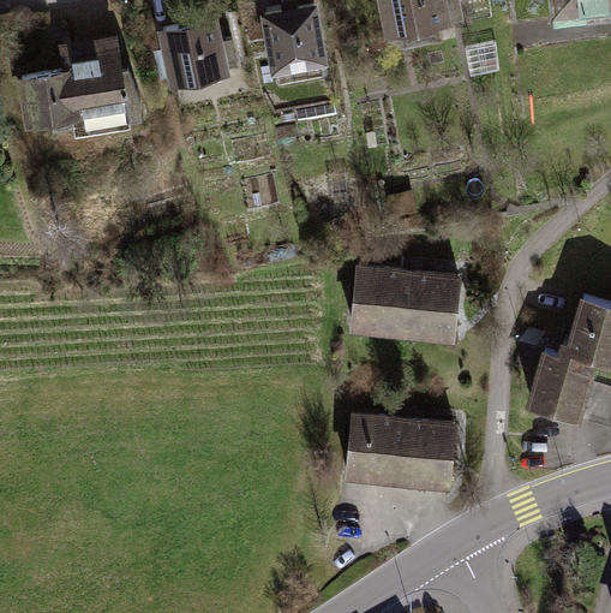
[(377,0),(387,42),(456,30),(455,22),(465,19),(460,0),(377,0)]
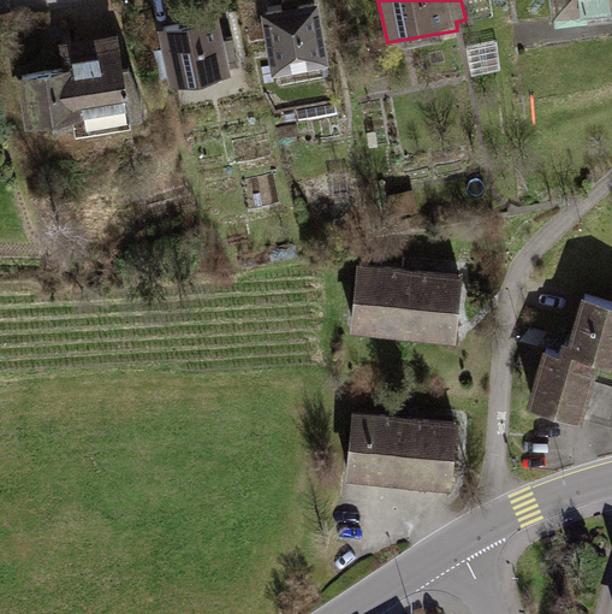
[(611,0),(551,0),(554,24),(611,18),(611,0)]
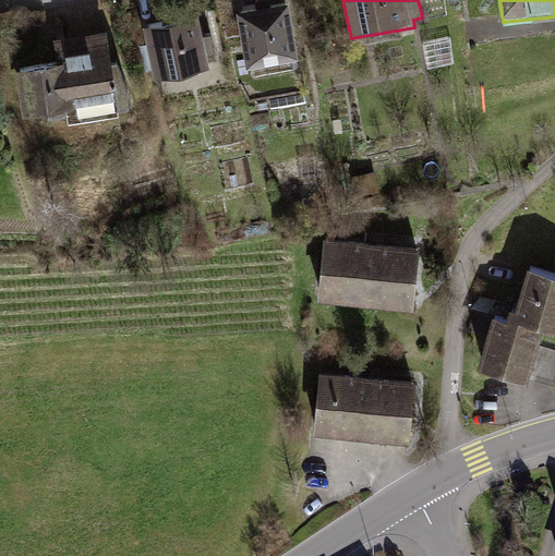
[(289,3),(236,15),(248,71),(300,62),(289,3)]
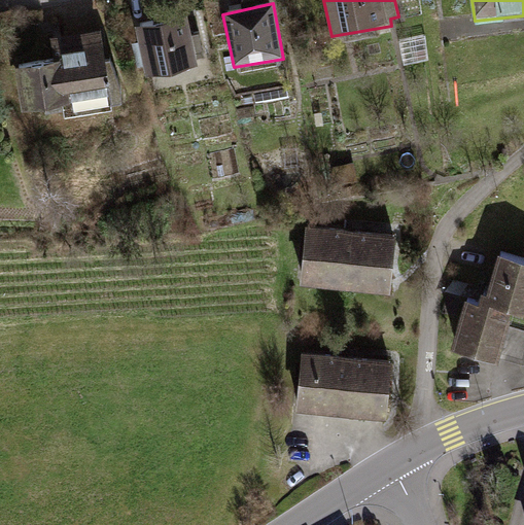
[(197,68),(186,14),(134,27),(143,79),(197,68)]
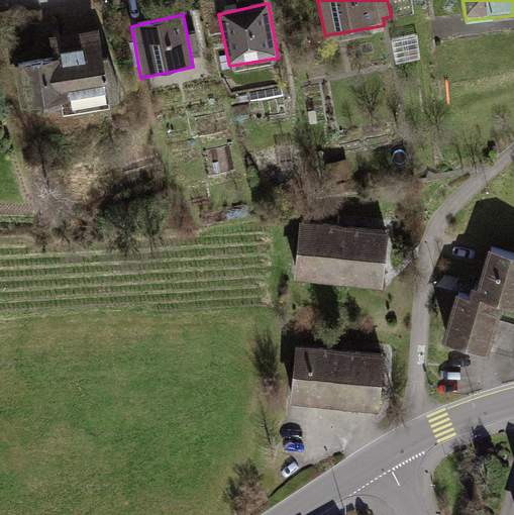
[(52,61),(13,68),(19,112),(61,106),(63,119),(109,111),(109,106),(122,103),(120,91),(105,60),(99,31),(47,37),(52,61)]
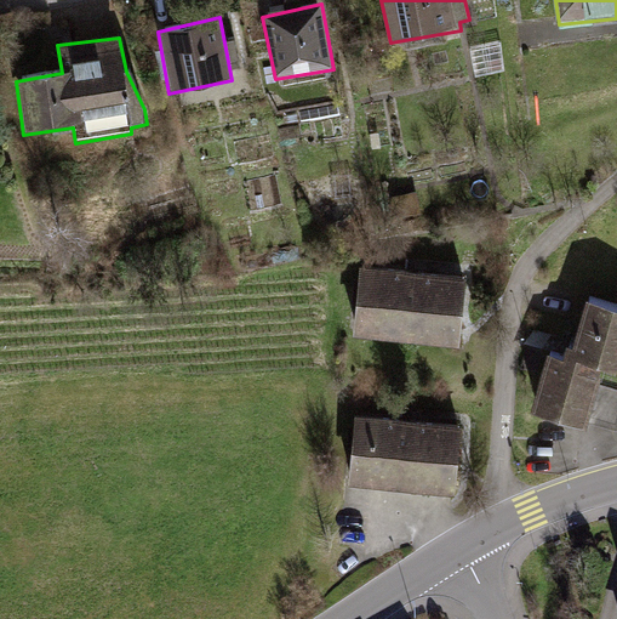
[(461,271),(358,261),(352,327),(455,338),(461,271)]
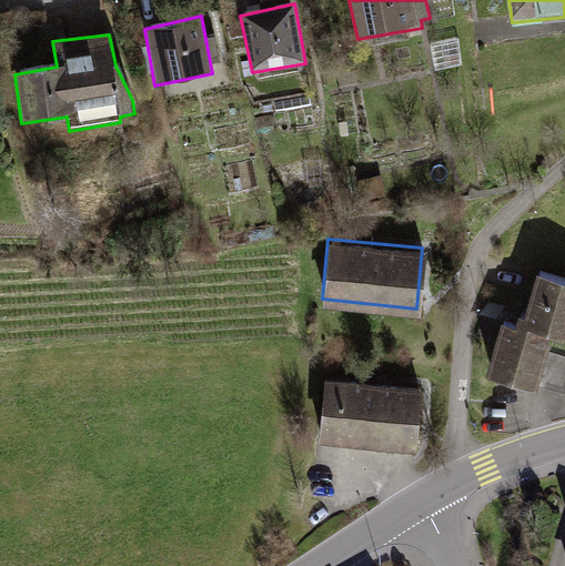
[(564,285),(536,276),(525,320),(521,317),(517,330),(504,326),(490,378),(564,398),(564,393),(564,360),(550,356),(554,337),(564,340),(564,285)]
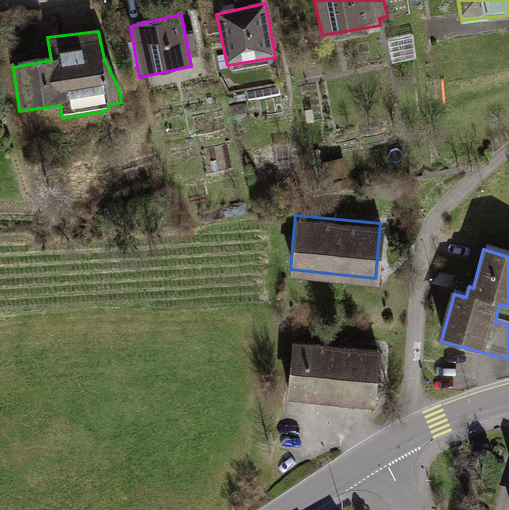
[(379,345),(294,337),(287,402),(373,409),(379,345)]
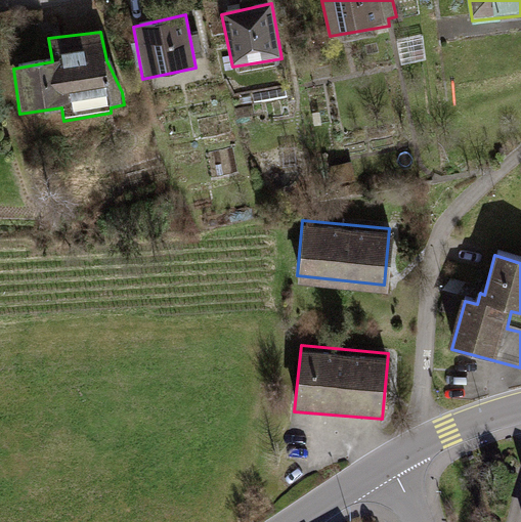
All buildings are outlined.
